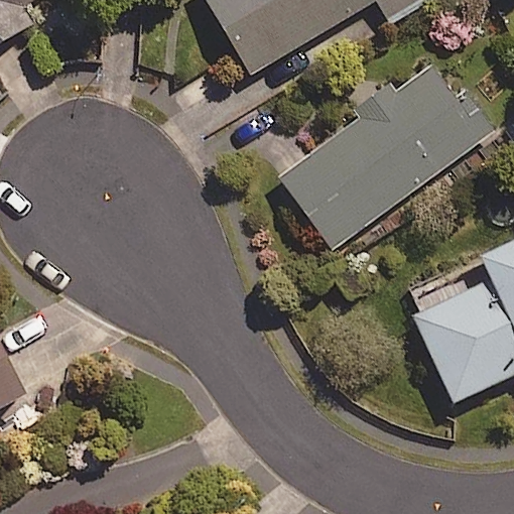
[(36,0),(0,0),(0,42),(35,19),(27,7),(36,0)]
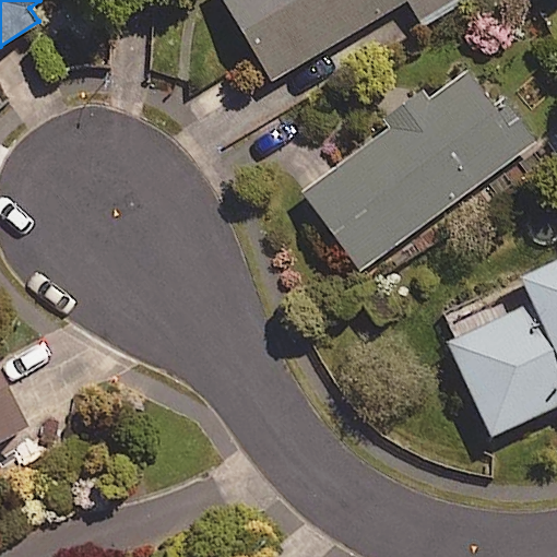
[(224,0),(271,81),(409,1),(422,24),(463,0),(224,0)]
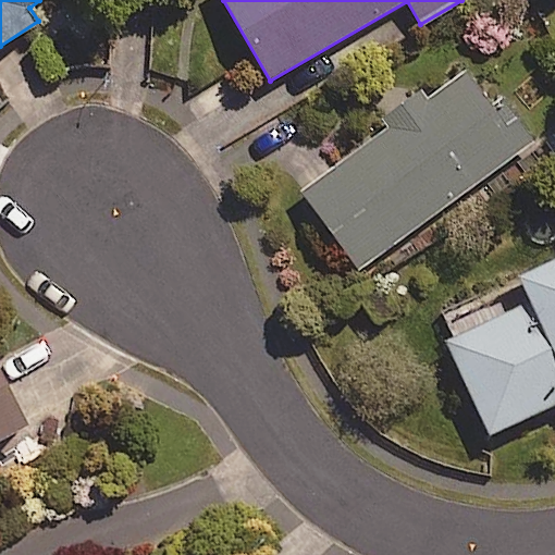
[(383,121),(390,130),(304,193),(360,270),(529,146),(471,69),(429,100),(422,91),(383,121)]
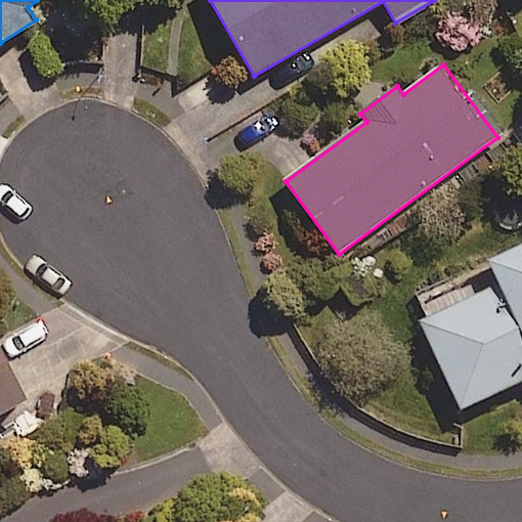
[(521,245),(487,262),(496,283),(418,320),(460,408),(521,379),(521,245)]
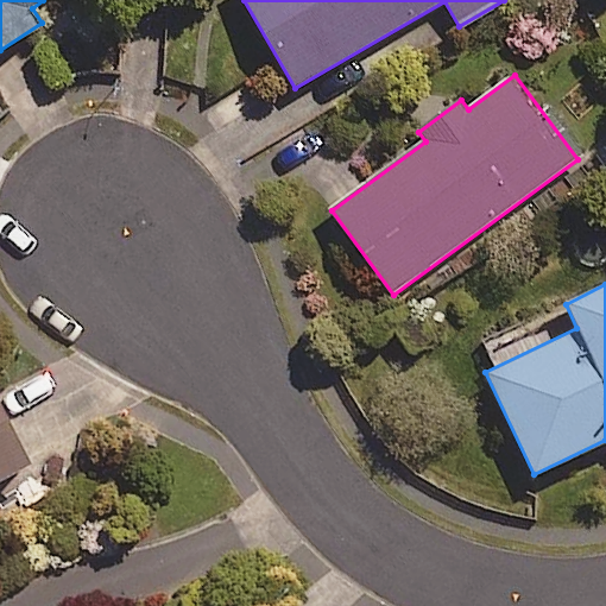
[(0,480),(27,467),(0,412),(0,480)]
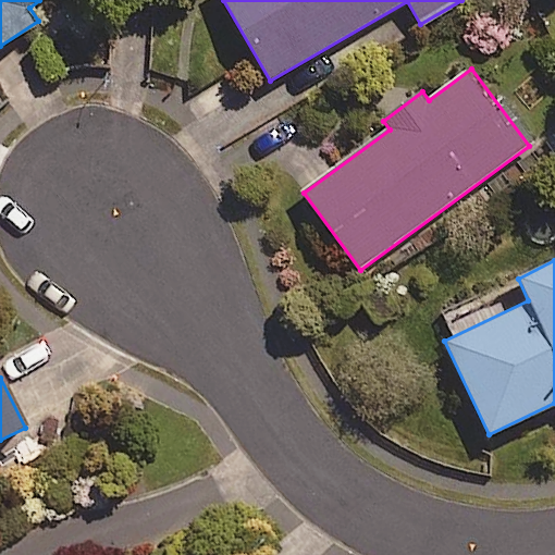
All buildings are outlined.
